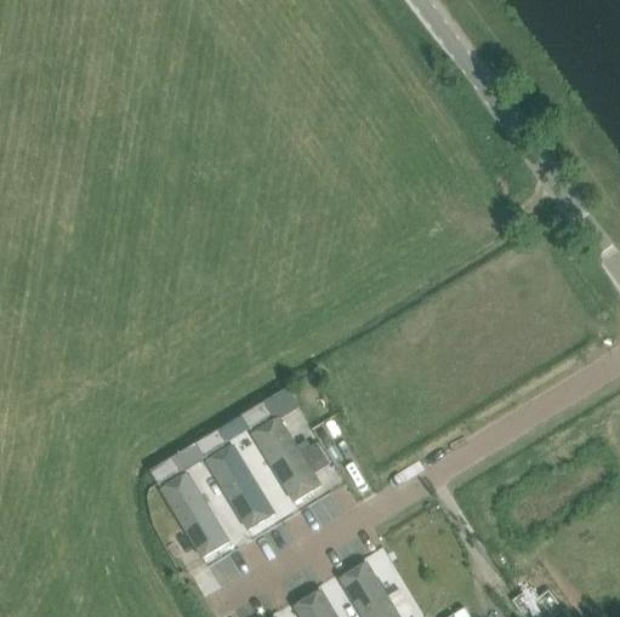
[(263,400),(240,413),(249,427),(271,413),(263,400)]
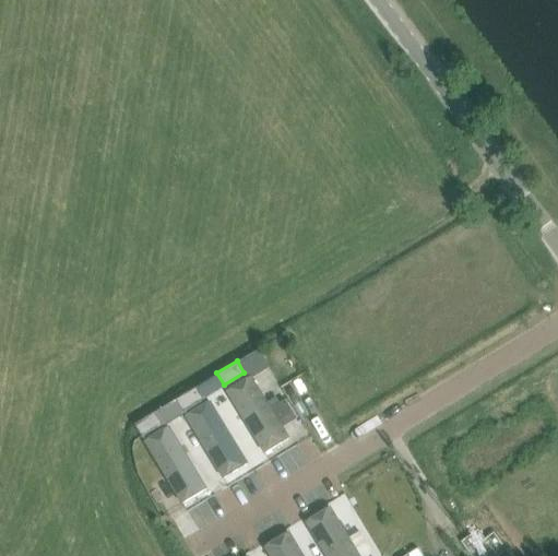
[(247,377),(227,390),(264,450),(288,436),(281,424),(269,404),(252,378),(250,376),(247,377)]
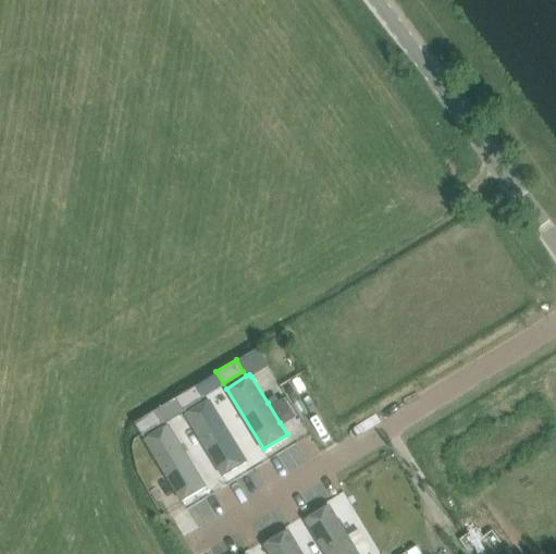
[(195,384),(175,396),(182,408),(183,407),(198,398),(200,397),(202,395),(199,390),(195,384)]
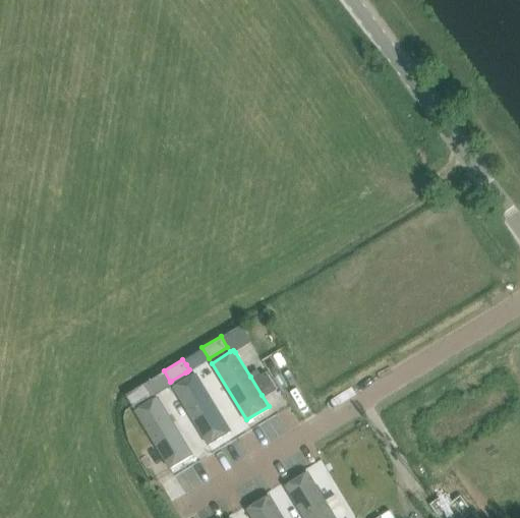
[(174,386),(173,387),(208,444),(230,429),(195,373),(195,372),(190,377),(188,378),(174,386)]
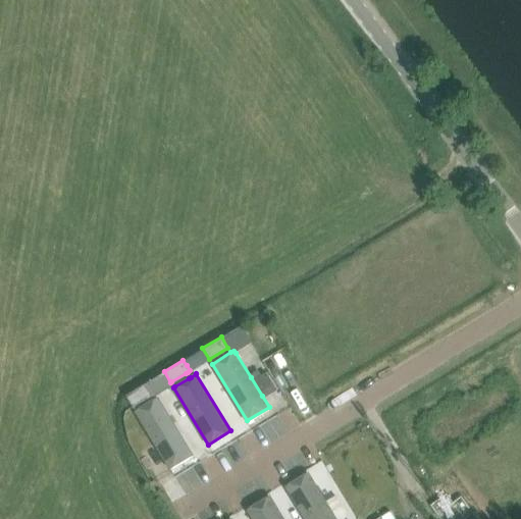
[(145,383),(125,395),(132,406),(140,401),(143,399),(151,394),(149,390),(145,383)]
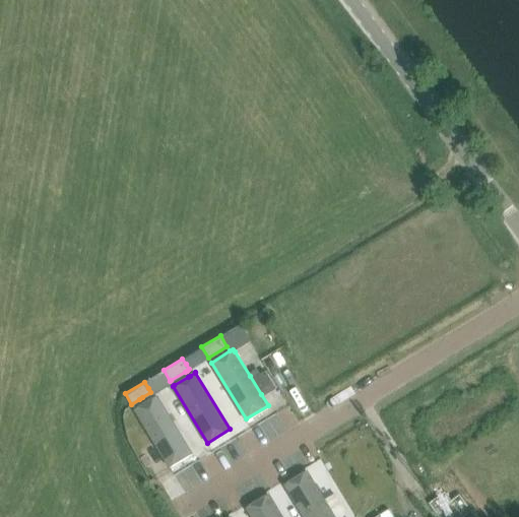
[(143,404),(135,409),(169,465),(170,465),(191,452),(157,397),(156,395),(145,402),(143,404)]
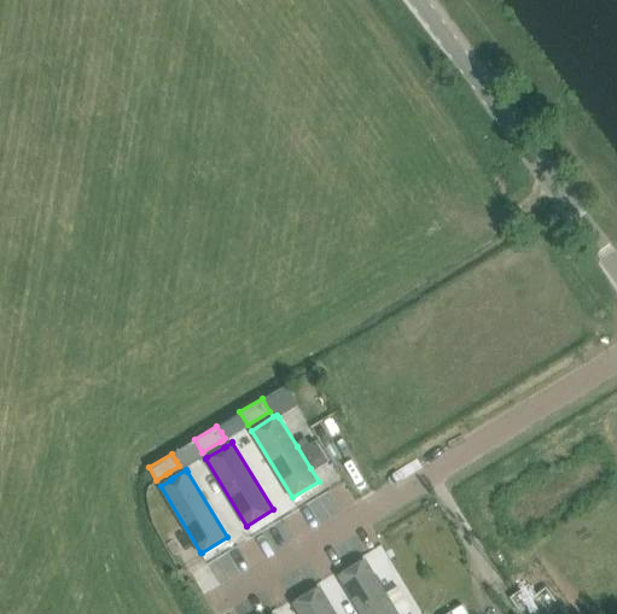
[(365,559),(338,574),(344,585),(362,613),(397,613),(394,608),(407,600),(397,583),(384,591),(365,559)]
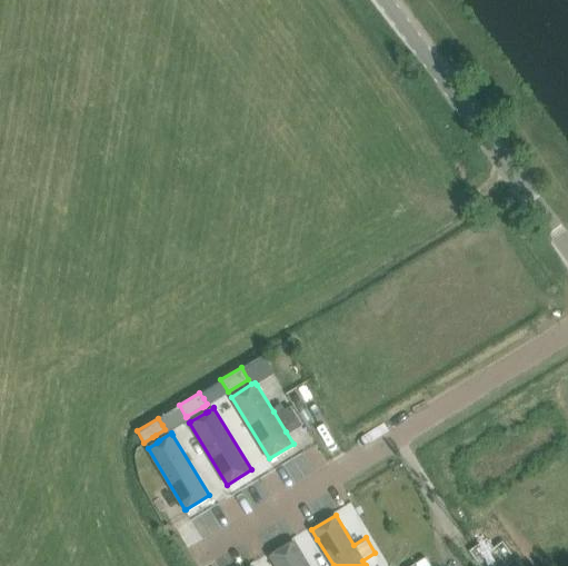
[(294,540),(270,555),(276,565),(309,565),(299,549),(294,540)]
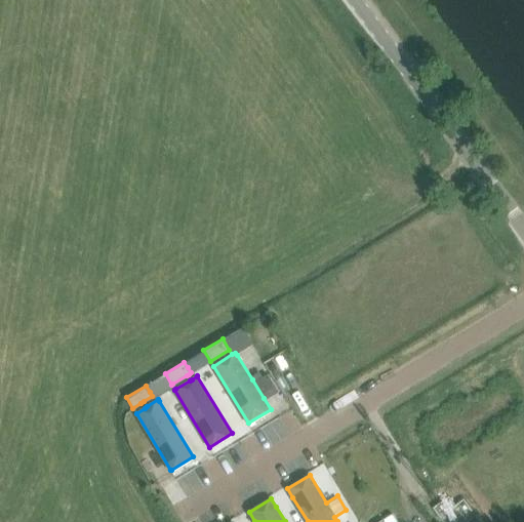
All buildings are outlined.
